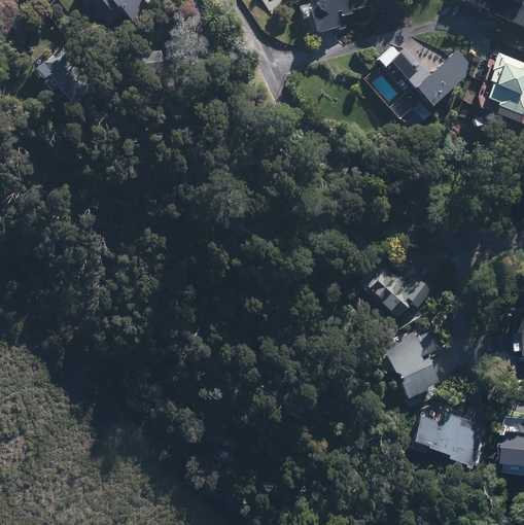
[(143,3),(140,0),(91,0),(108,20),(121,8),(129,16),(143,3)]
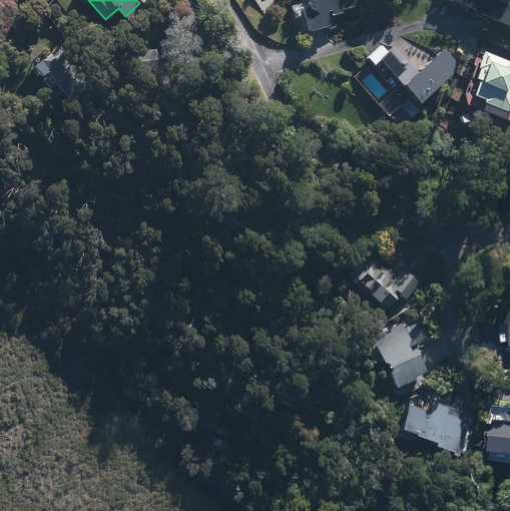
[(358,3),(357,0),(303,0),(302,5),(309,29),(334,22),(331,10),(358,3)]
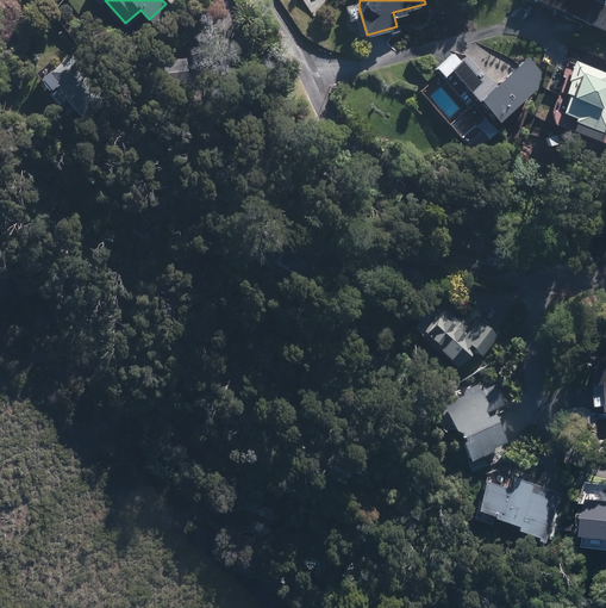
[(543,0),(605,28),(605,0),(543,0)]
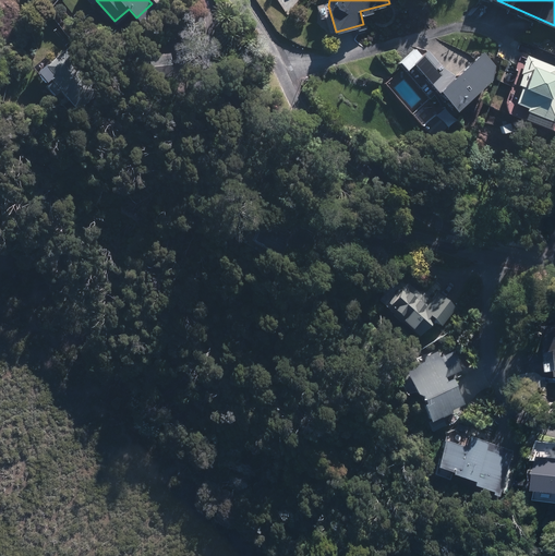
[(67,49),(48,64),(57,75),(52,80),(76,108),(99,88),(67,49)]
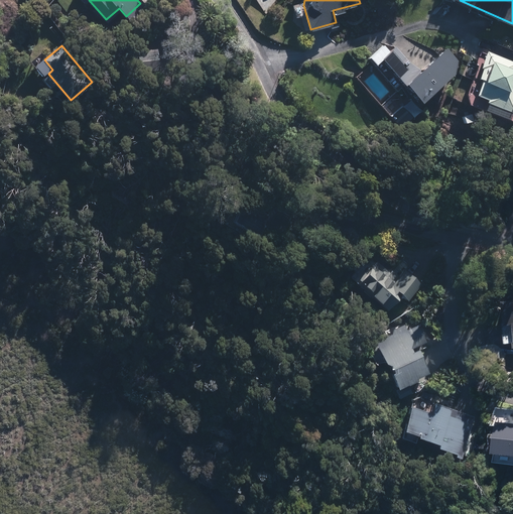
[(157,47),(137,50),(140,70),(160,66),(157,47)]
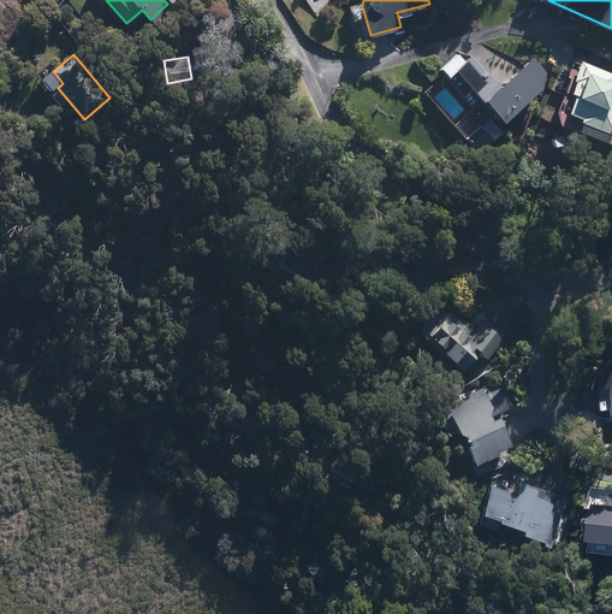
[(477,64),(462,77),(497,118),(541,81),(528,65),(499,89),(477,64)]
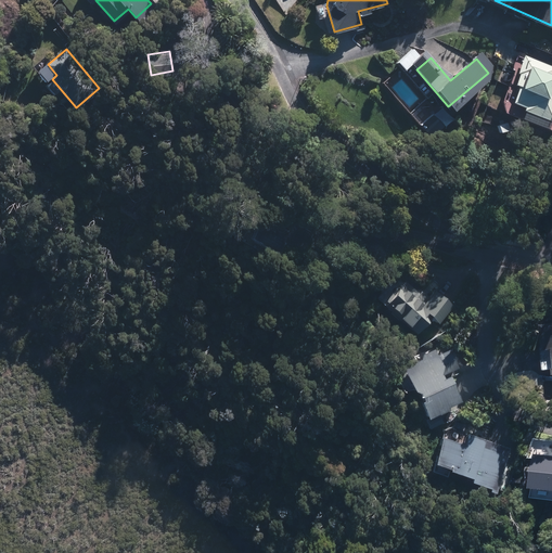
[(550,67),(528,58),(510,102),(547,117),(551,106),(551,76),(547,75),(550,67)]
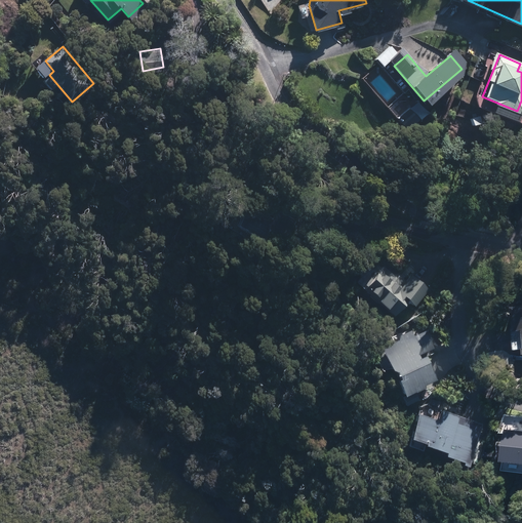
[(386,267),(367,288),(395,312),(408,296),(412,300),(424,288),(410,277),(405,283),(386,267)]
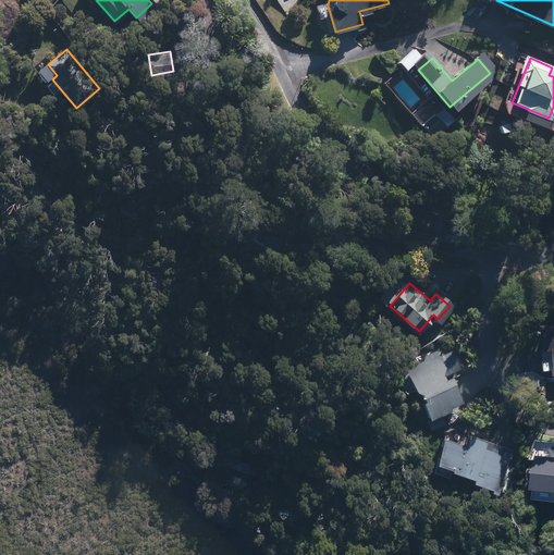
[(451,348),(409,367),(430,415),(458,403),(446,373),(459,368),(451,348)]
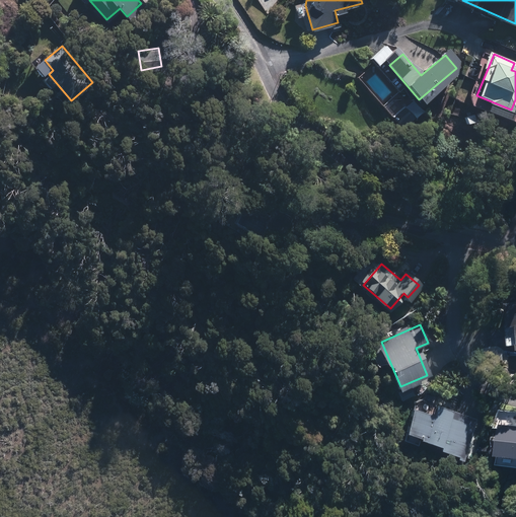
[(460,454),(473,418),(437,405),(433,416),(415,410),(408,431),(439,442),(438,447),(460,454)]
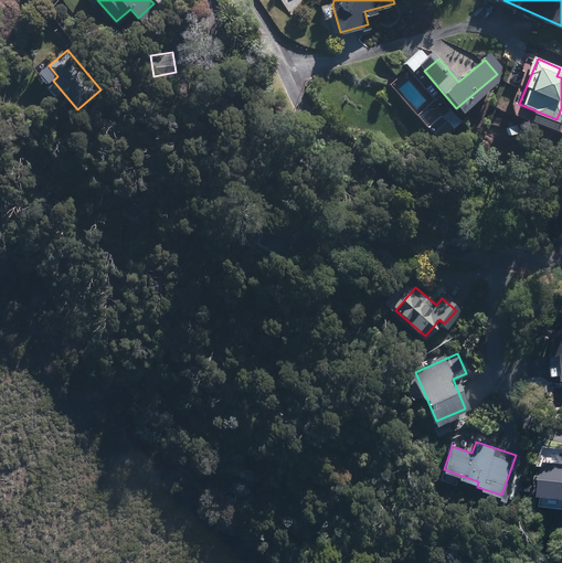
[(561,458),(549,458),(545,508),(561,509),(561,458)]
